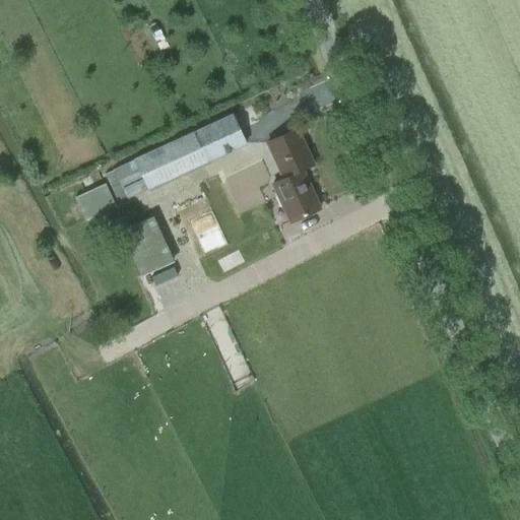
[(147,189),(245,144),(232,115),(133,159),(145,186),(147,189)]
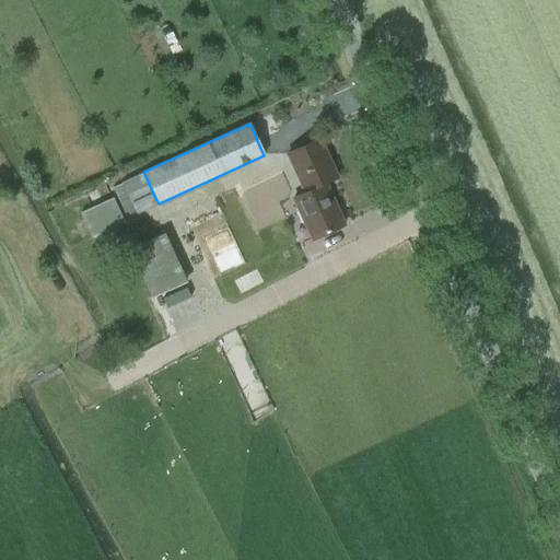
[(343,225),(324,183),(336,177),(318,139),(287,153),(304,191),(292,197),(312,240),(343,225)]
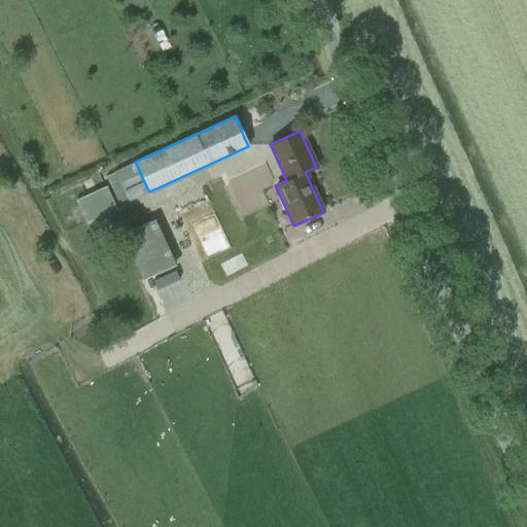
[(147,188),(135,162),(105,176),(117,203),(147,188)]
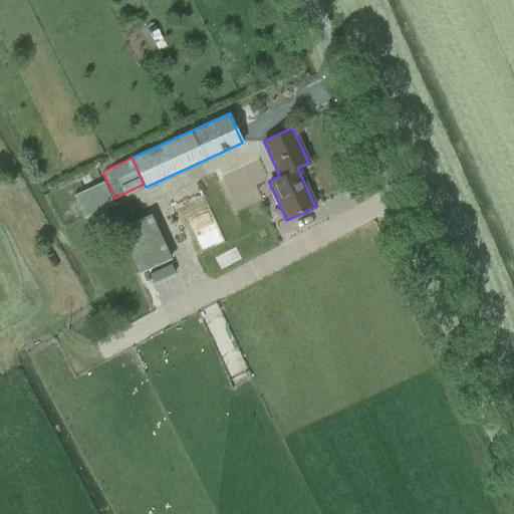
[(73,194),(84,217),(114,202),(103,180),(73,194)]
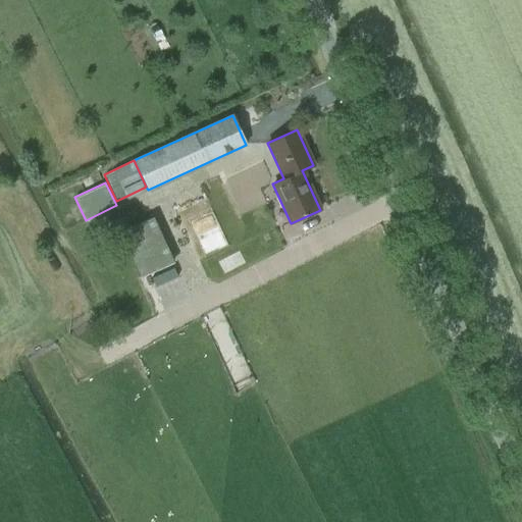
[(122,229),(142,275),(175,261),(155,215),(122,229)]
